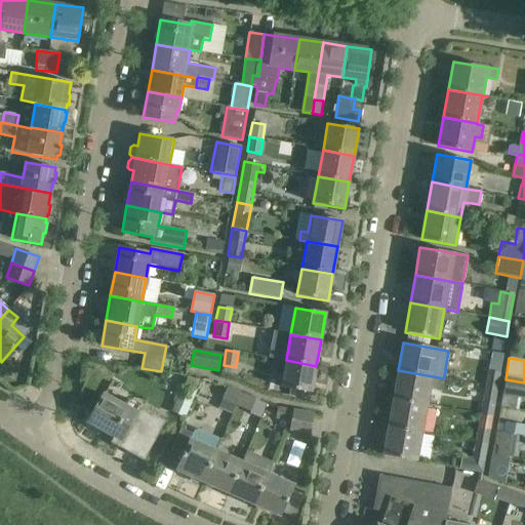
[(311,393),(316,366),(286,360),(281,388),(311,393)]
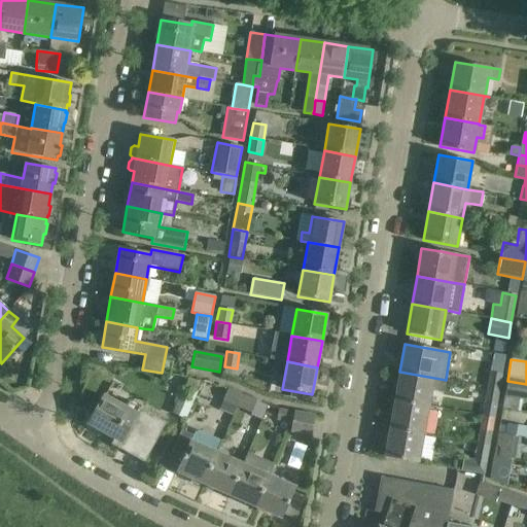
[(443,392),(446,380),(399,372),(394,399),(428,406),(430,390),(443,392)]
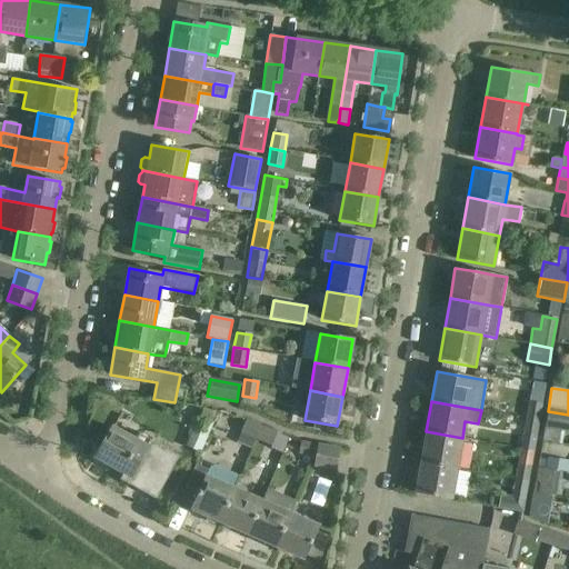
[(528,403),(525,418),(539,421),(541,406),(528,403)]
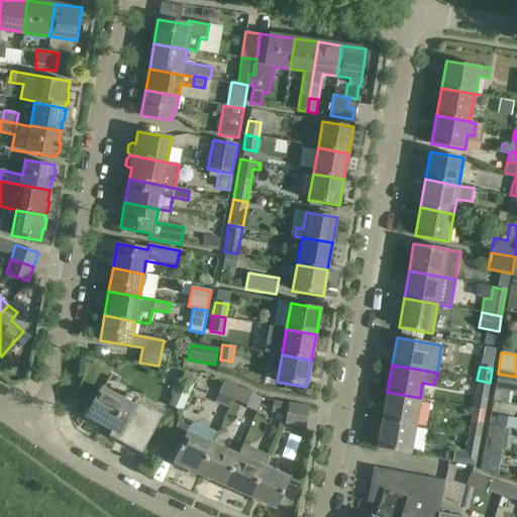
[(516,377),(498,374),(493,401),(502,402),(504,389),(516,391),(516,377)]
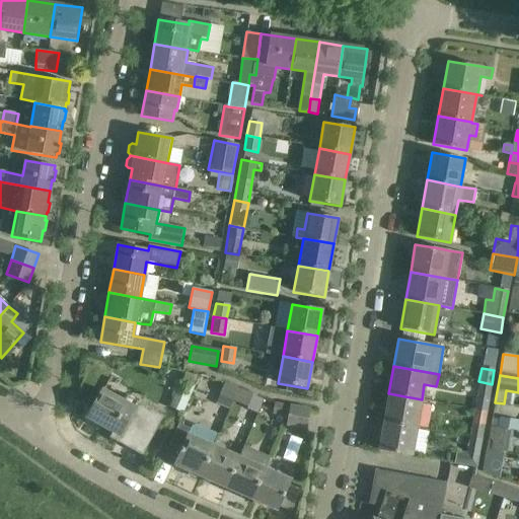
[(193,386),(179,380),(168,408),(181,414),(193,386)]
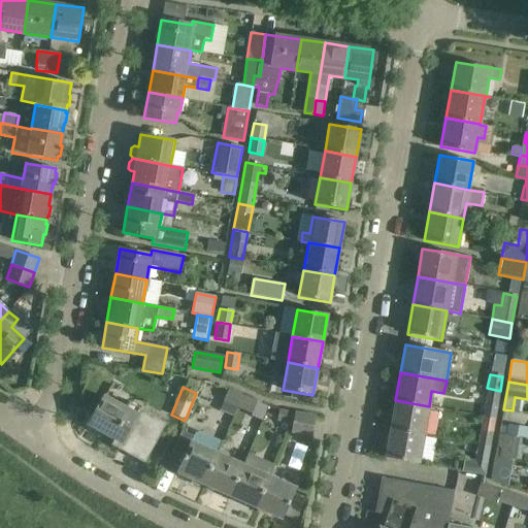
[(495,419),(500,391),(487,388),(482,417),(495,419)]
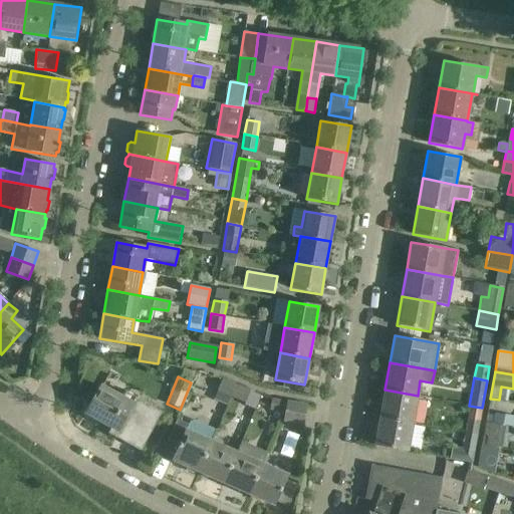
[(226,406),(230,396),(234,386),(222,379),(213,401),(226,406)]
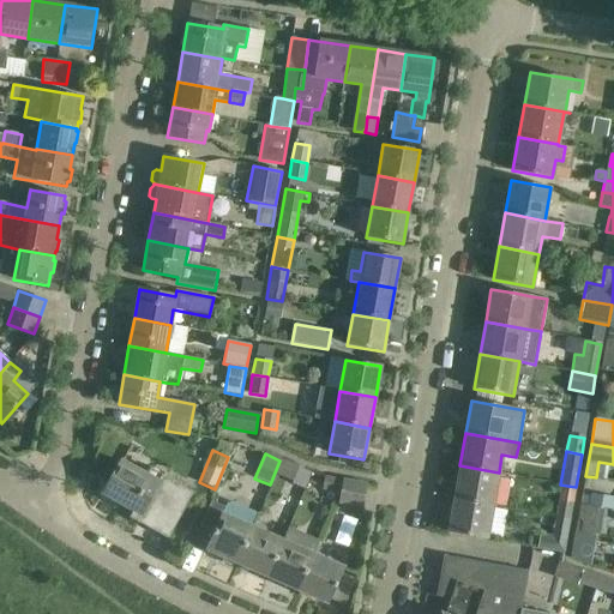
[(298,468),(280,461),(275,473),(293,481),(298,468)]
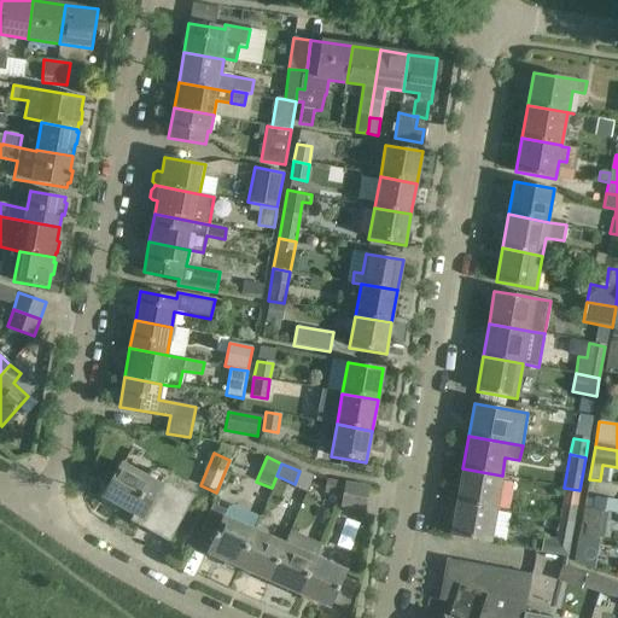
[(130,520),(169,542),(194,496),(150,471),(146,478),(121,465),(103,496),(134,513),(130,520)]
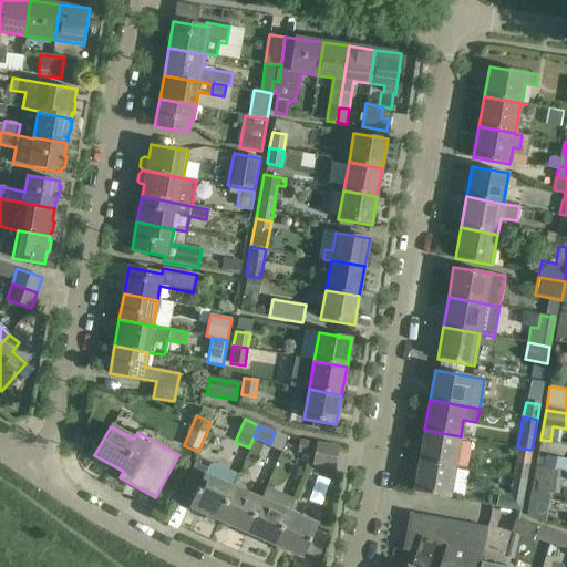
[(455,466),(461,436),(424,430),(419,460),(455,466)]
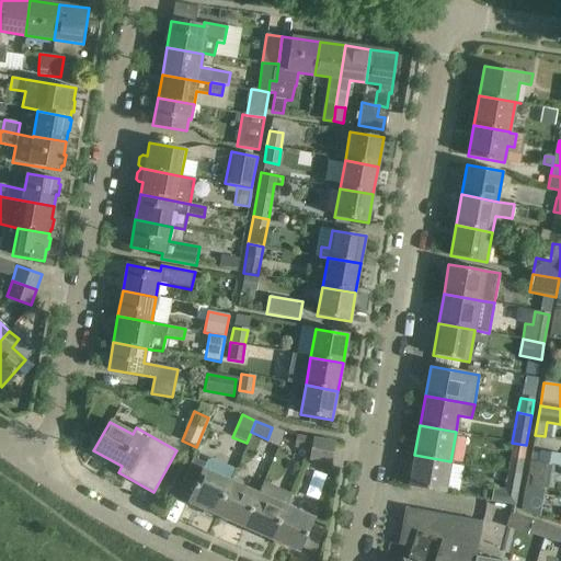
[(294,449),(310,451),(312,438),(296,435),(294,449)]
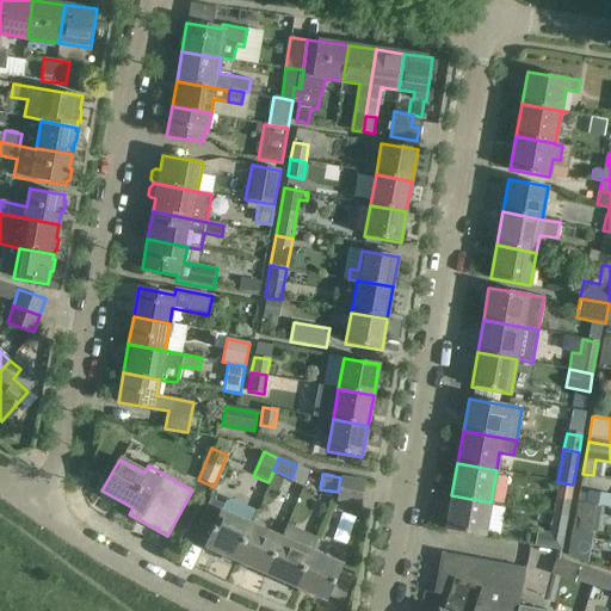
[(340,477),(338,492),(337,501),(360,505),(364,482),(340,477)]
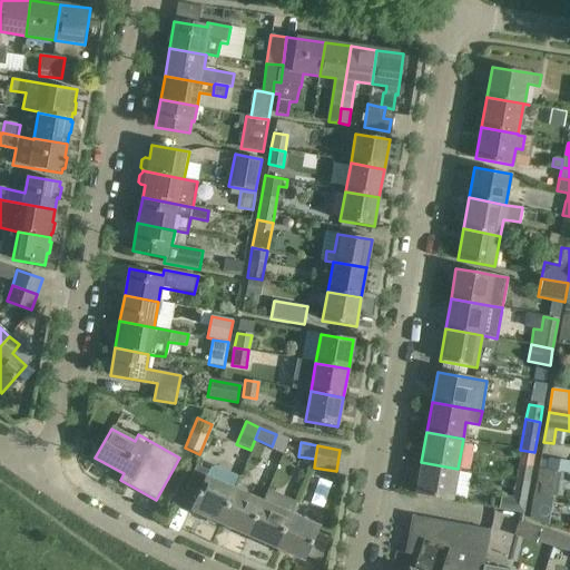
[(529,483),(534,452),(520,450),(514,480),(529,483)]
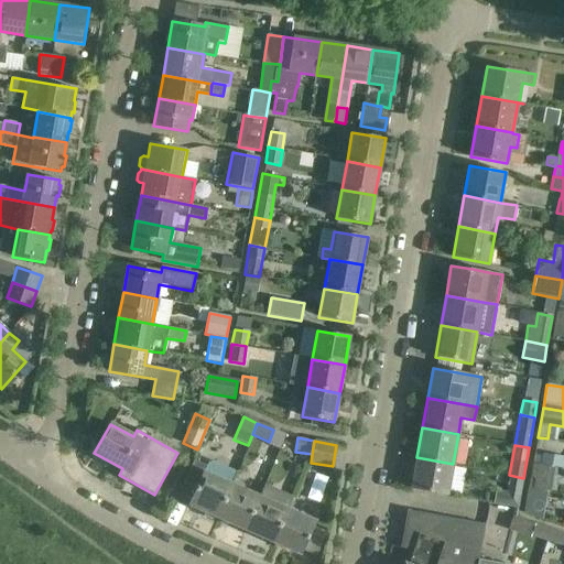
[(563,457),(542,453),(540,464),(550,466),(563,468),(563,457)]
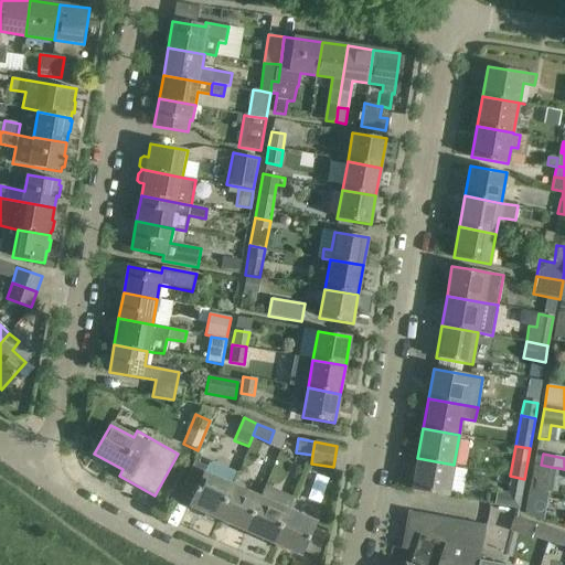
[(448,496),(454,465),(417,458),(412,490),(448,496)]
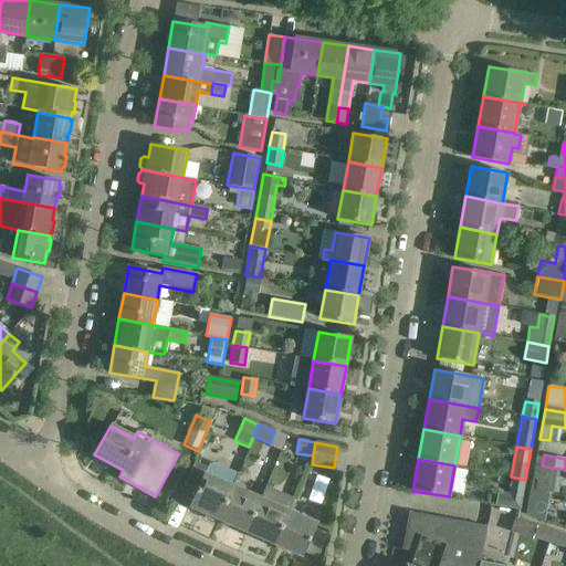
[(232,485),(238,473),(212,462),(208,464),(206,468),(195,462),(184,488),(196,492),(189,507),(205,514),(205,519),(212,522),(216,519),(218,520),(232,485)]
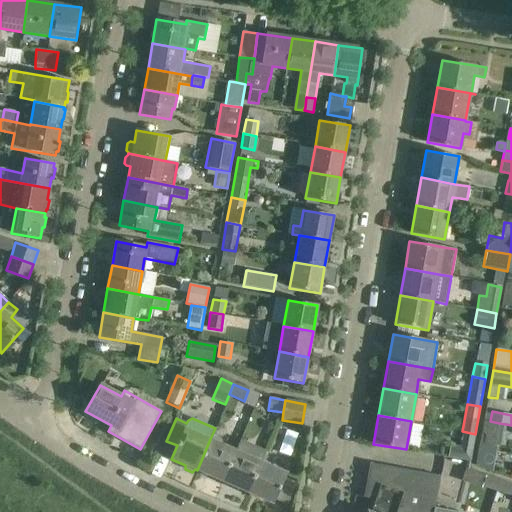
[(475,434),(462,431),(460,446),(450,445),(448,457),(470,461),(475,434)]
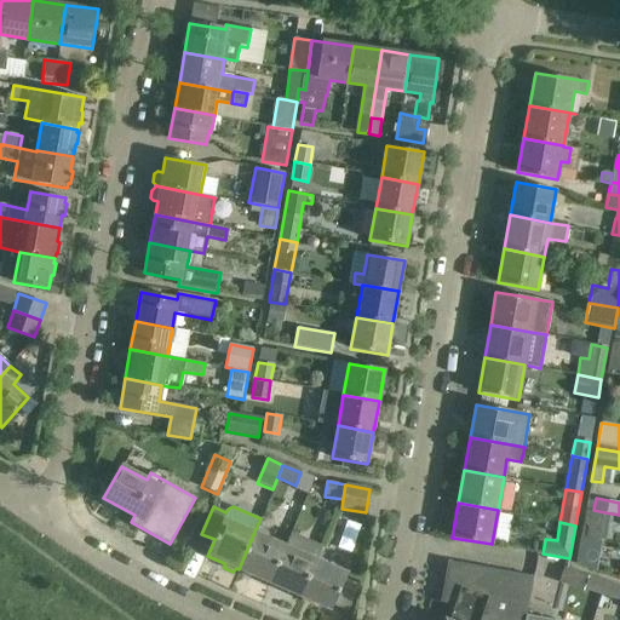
[(269,583),(285,546),(254,532),(239,569),(269,583)]
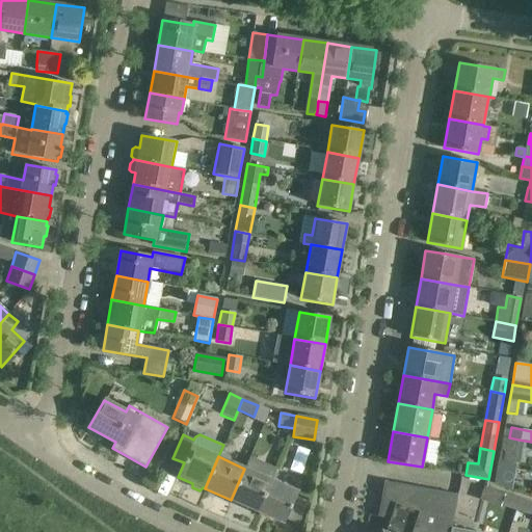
[(257,511),(271,480),(244,469),(231,500),(257,511)]
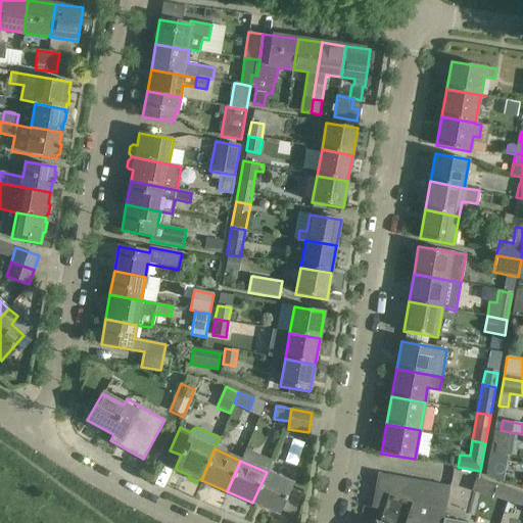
[(267,472),(252,503),(279,515),(292,483),(267,472)]
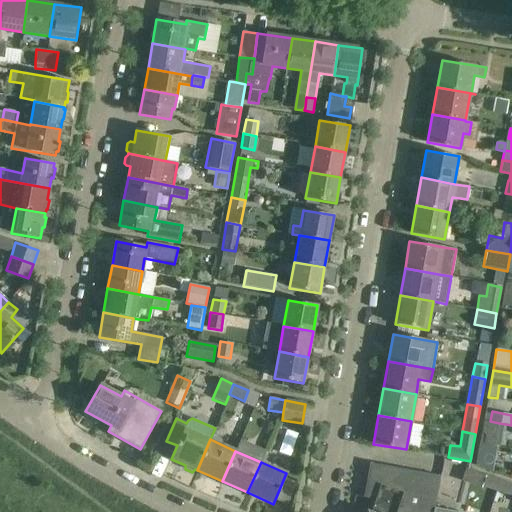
[(366,510),(365,511),(428,511),(430,507),(434,508),(440,476),(369,463),(363,497),(372,500),(368,511),(366,510)]
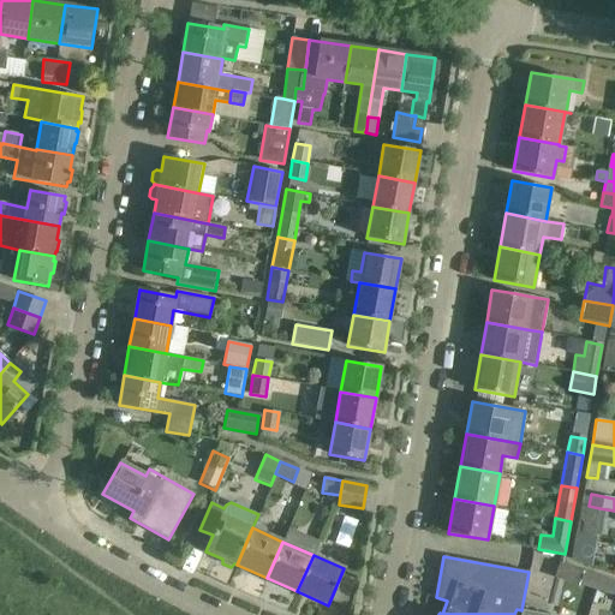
[(579,584),(596,590),(599,579),(581,574),(579,584)]
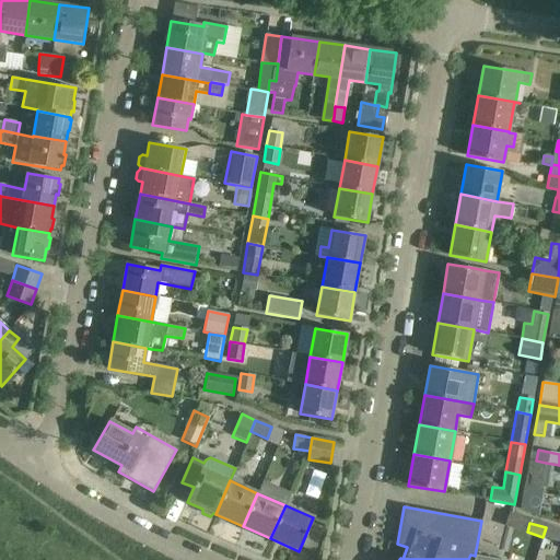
[(559,536),(559,532),(546,527),(543,537),(558,543),(559,536)]
